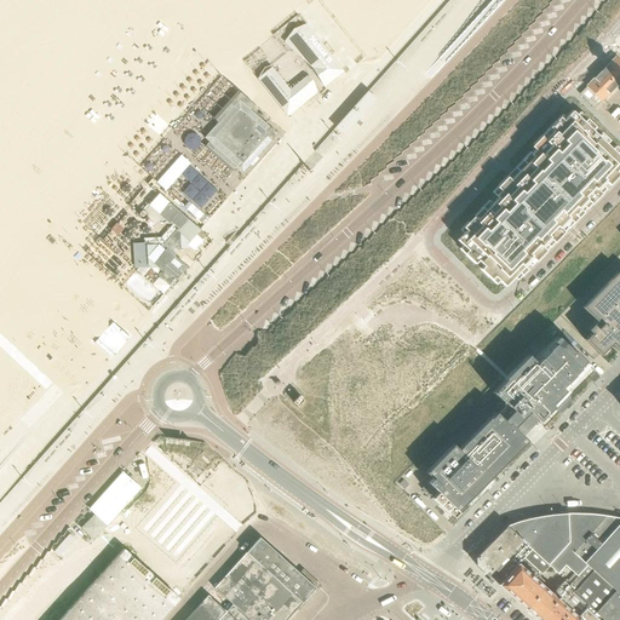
[(305,26),(287,40),(294,50),(297,49),(319,75),(321,74),(328,84),(343,72),(343,70),(305,26)]
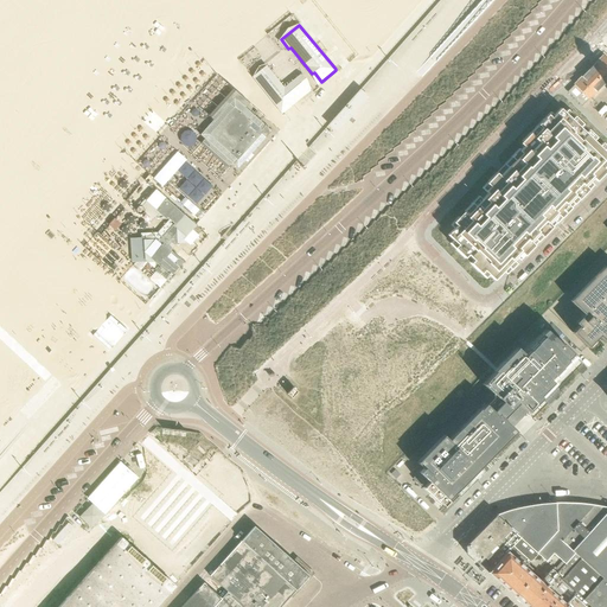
[(588,70),(604,84),(606,81),(606,59),(604,56),(599,59),(588,70)]
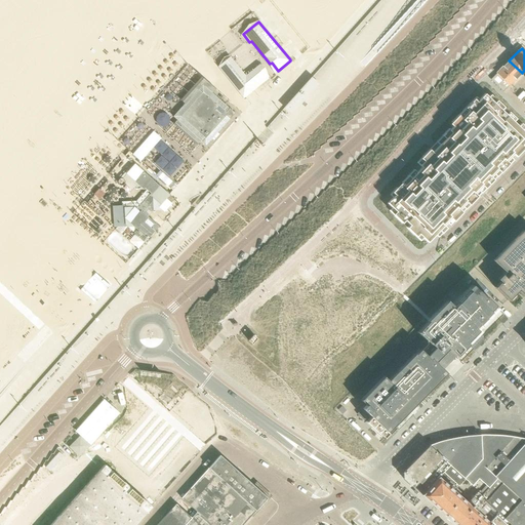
[(230,57),(217,67),(243,97),(268,78),(259,67),(246,77),(230,57)]
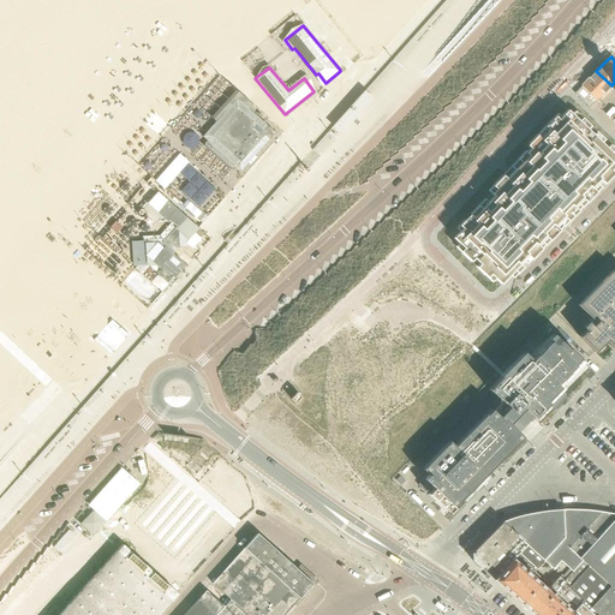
[(597,101),(611,85),(596,71),(585,82),(586,82),(581,87),(597,101)]
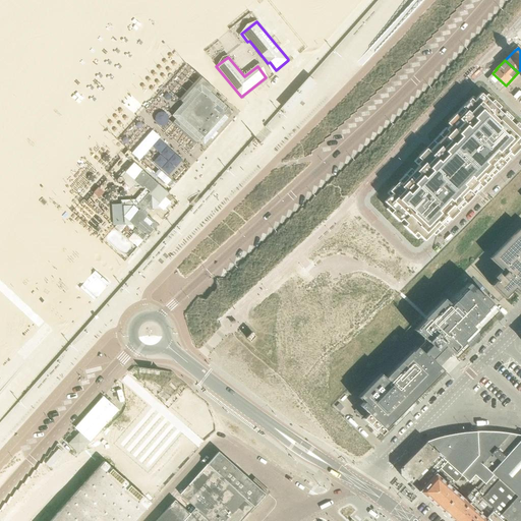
[(316,83),(309,76),(282,108),(289,114),(316,83)]
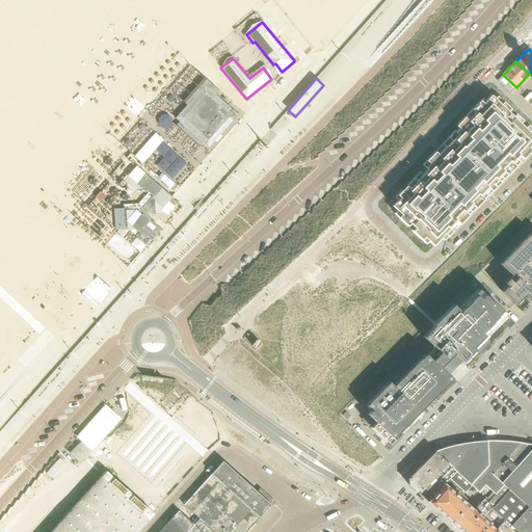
[(187,106),(176,118),(179,122),(177,125),(201,145),(207,139),(212,144),(238,115),(215,95),(218,91),(205,79),(184,103),(187,106)]
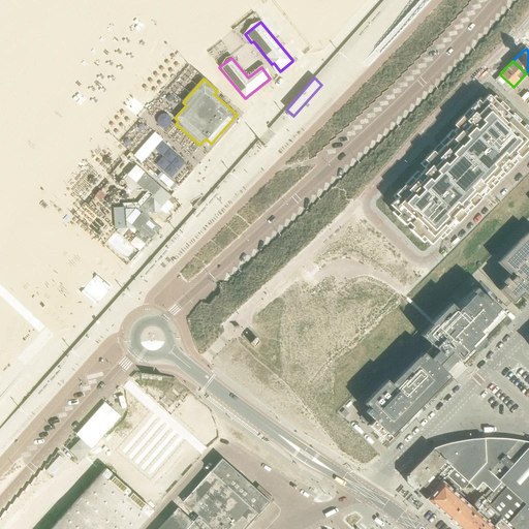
[(396,199),(391,206),(395,210),(426,240),(427,240),(431,244),(436,239),(527,145),(528,142),(528,134),(528,135),(528,134),(492,99),(488,96),(483,101),(453,132),(455,134),(423,167),(425,169),(396,199)]
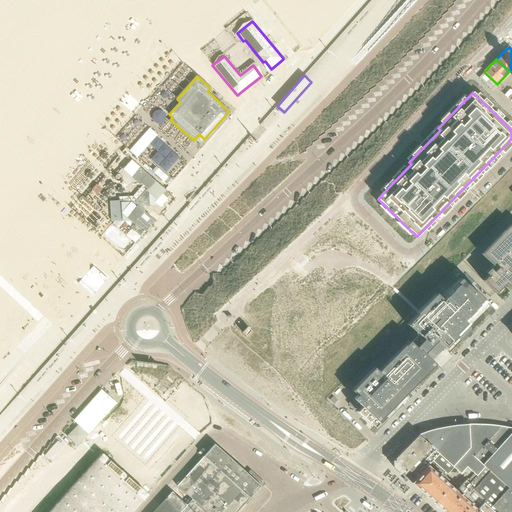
[(140,235),(154,220),(142,210),(148,203),(160,204),(170,193),(130,158),(117,173),(129,184),(134,177),(139,182),(141,181),(146,185),(134,199),(134,194),(118,194),(118,199),(111,199),(111,220),(131,220),(133,222),(129,226),(140,235)]
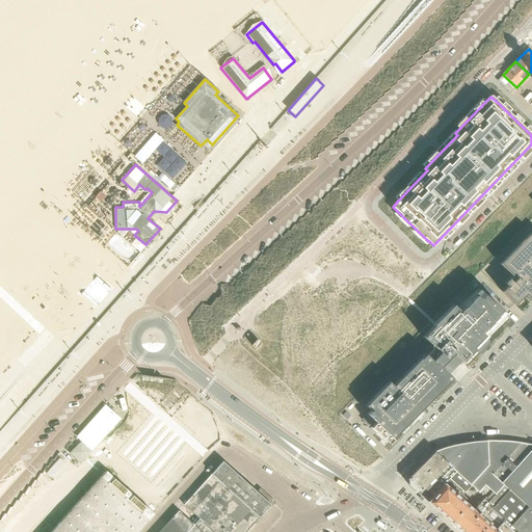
[(531,235),(530,234),(500,264),(511,275),(504,283),(507,286),(501,292),(515,306),(525,295),(529,299),(530,298),(529,297),(531,293),(531,235)]
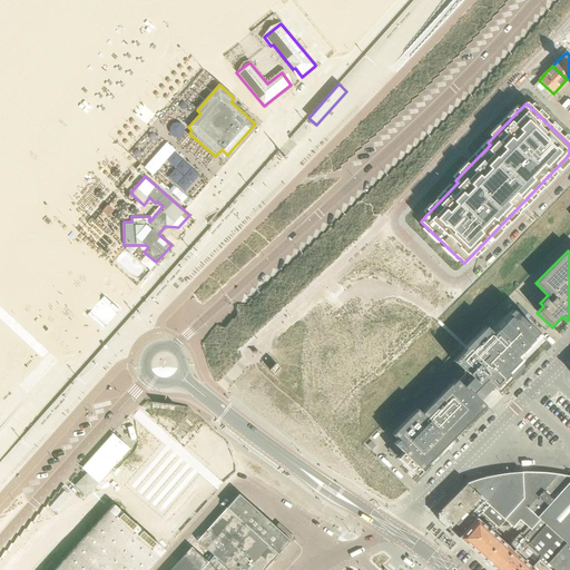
[(430,461),(481,410),(484,405),(482,403),(485,399),(489,394),(487,392),(488,391),(487,391),(541,336),(527,322),(527,323),(512,310),(507,315),(509,316),(492,333),(488,328),(464,351),(463,350),(453,360),(467,373),(459,381),(457,379),(451,384),(452,385),(423,415),(419,411),(386,443),(390,446),(387,449),(416,478),(430,464),(428,462),(429,460),(430,461)]
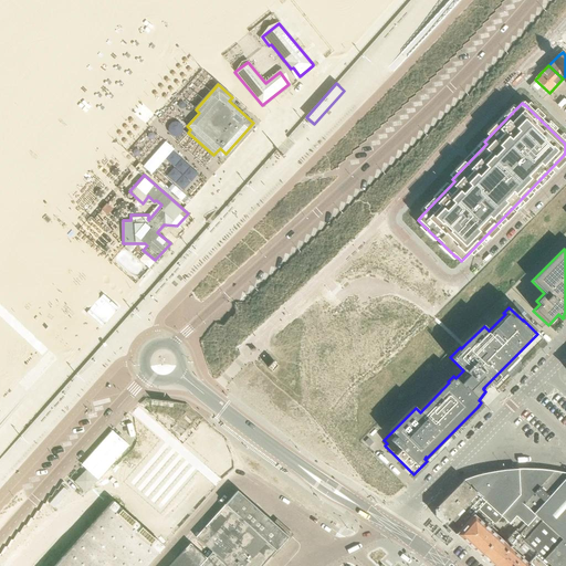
[(272,371),(278,366),(273,362),(268,367),(272,371)]
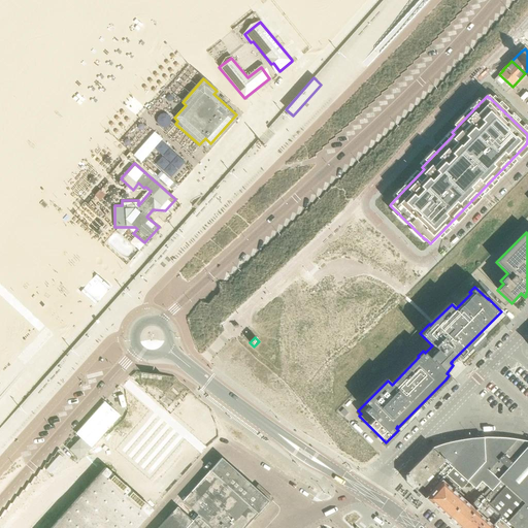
[(104,402),(76,434),(91,448),(120,416),(104,402)]
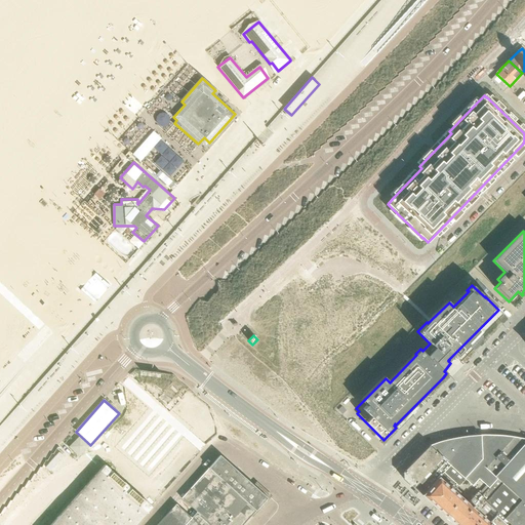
[(449,465),(421,495),(443,515),(444,515),(462,493),(456,488),(465,479),(472,486),(479,479),(488,488),(497,478),(495,476),(524,441),(524,439),(521,438),(510,437),(497,436),(495,435),(484,435),(473,436),(461,437),(451,439),(441,442),(431,445),(430,446),(442,457),(449,465)]
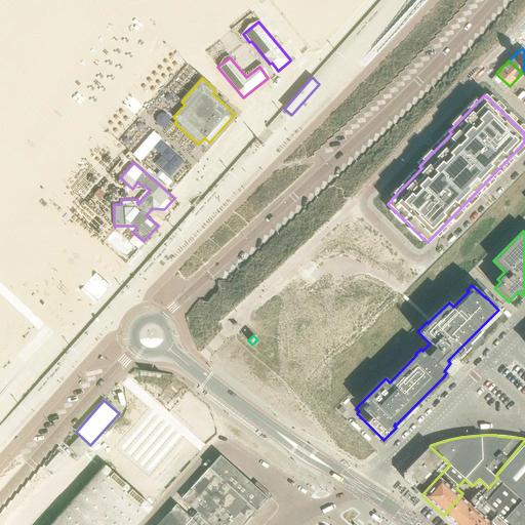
[(485,498),(478,508),(490,519),(496,513),(510,524),(524,524),(524,441),(495,476),(497,478),(488,488),(482,495),(485,498)]
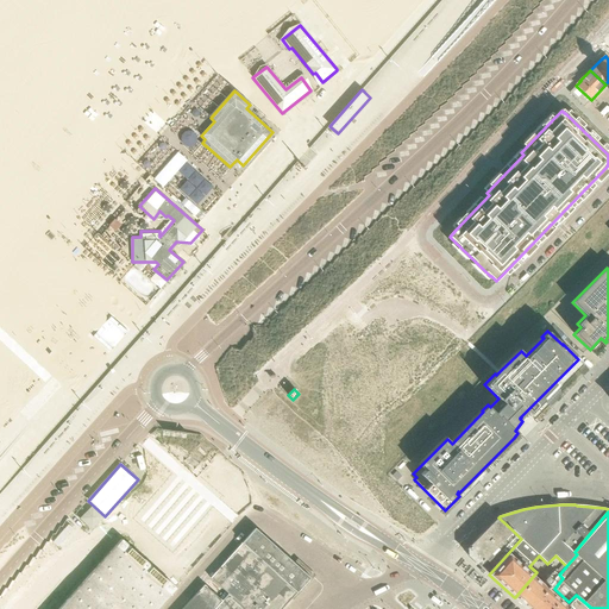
[(498,518),(468,548),(468,556),(470,558),(481,566),(491,556),(490,553),(513,531),(498,518)]
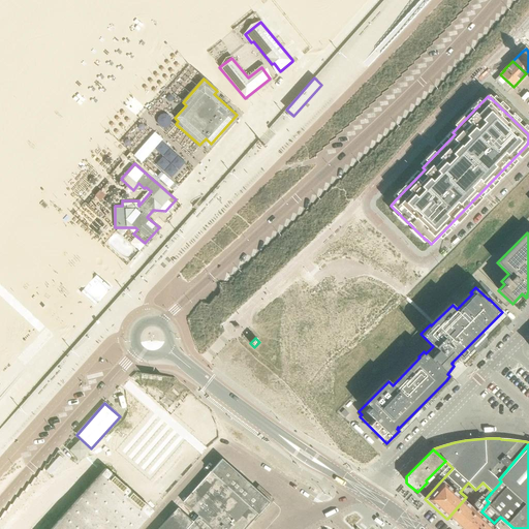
[(198,517),(212,528),(244,528),(269,502),(221,459),(183,502),(198,517)]
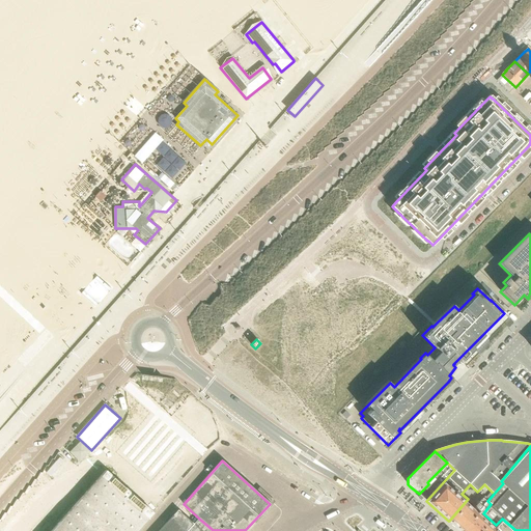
[(428,484),(419,494),(426,501),(454,470),(447,463),(427,482),(428,484)]
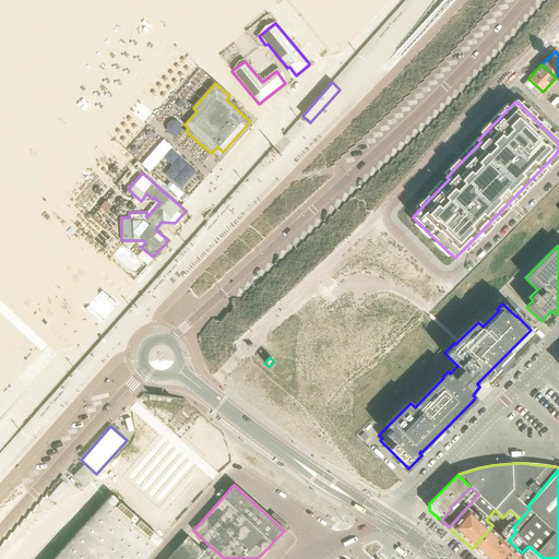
[(145,558),(162,540),(111,495),(52,558),(145,558)]
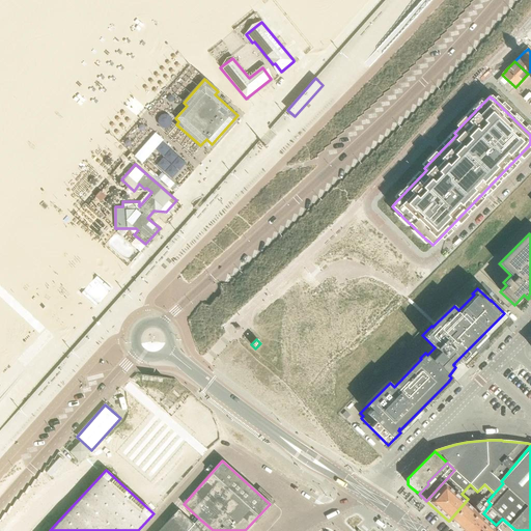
[(468,499),(449,521),(460,530),(487,501),(483,497),(475,505),(468,499)]
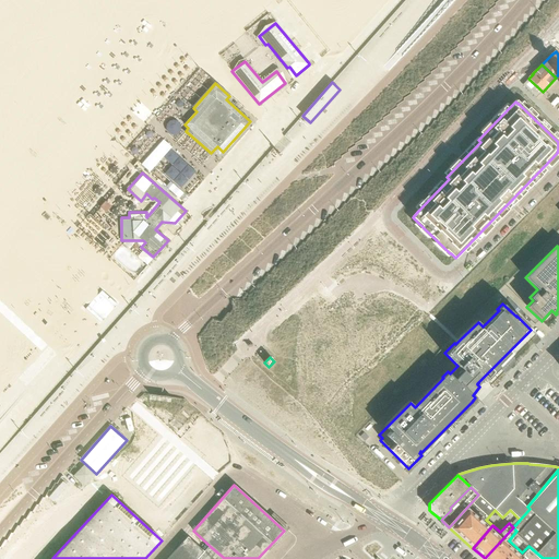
[(513,527),(485,558),(484,558),(515,558),(520,555),(522,552),(509,540),(516,531),(513,527)]
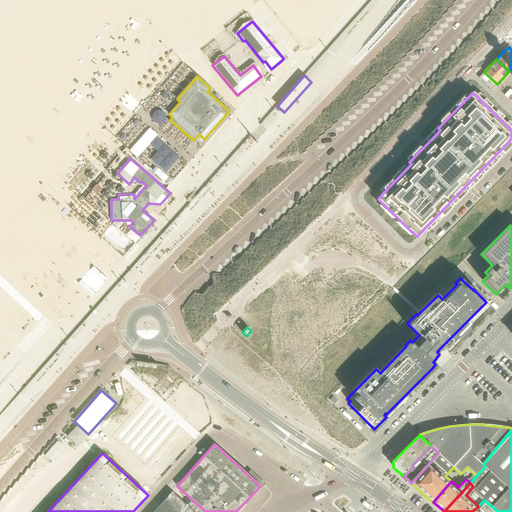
[(153,511),(205,511),(192,500),(187,505),(172,492),(153,511)]
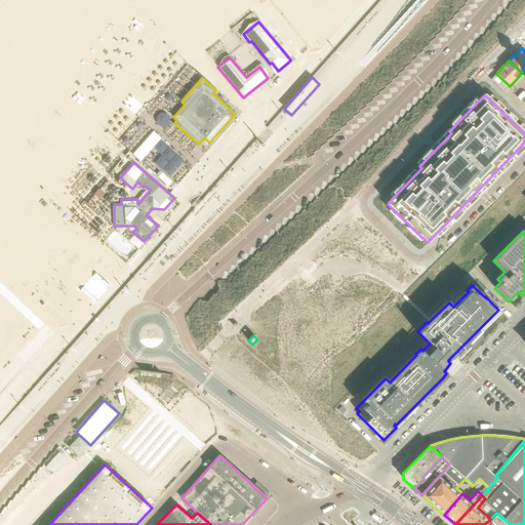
[(488,521),(484,524),(510,524),(496,513),(490,519),(488,521)]
